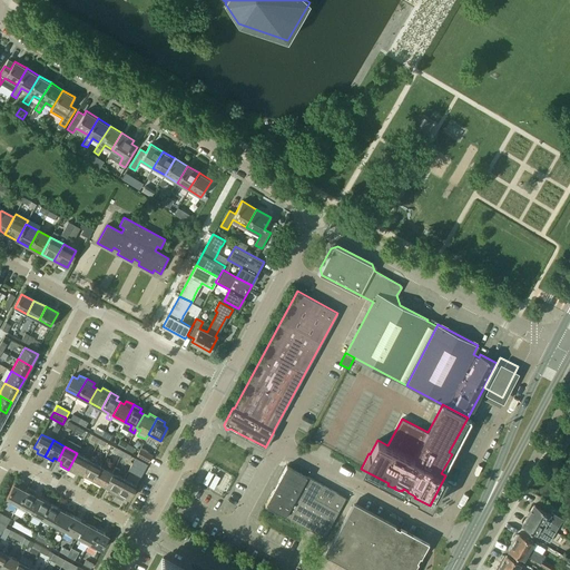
[(137,455),(149,462),(153,455),(140,449),(137,455)]
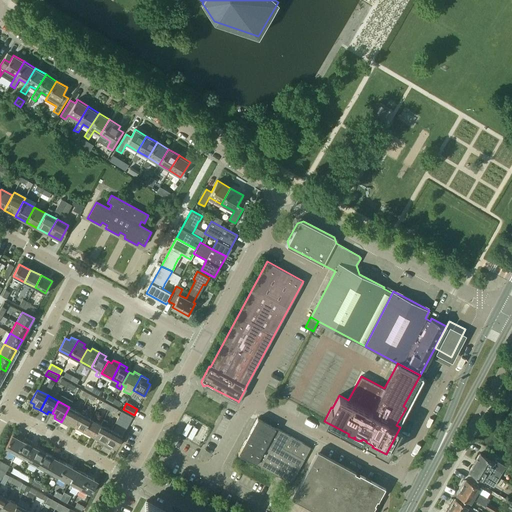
[(73,425),(80,413),(69,407),(61,422),(68,426),(69,423),(73,425)]
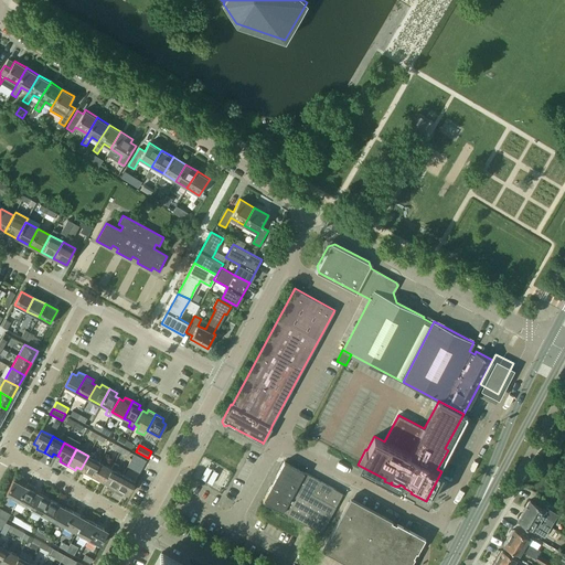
[(130,460),(142,467),(146,460),(134,454),(130,460)]
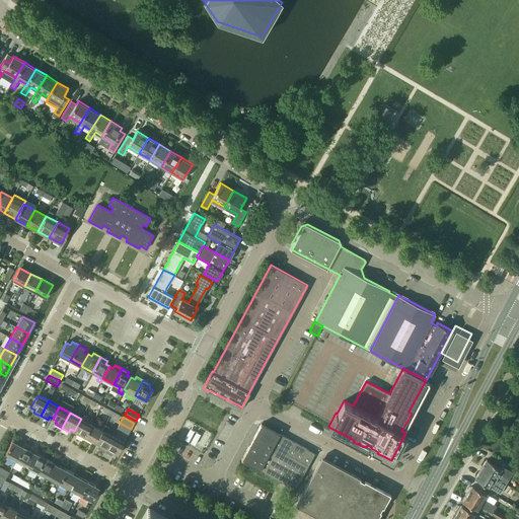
[(83,439),(91,424),(81,419),(74,431),(78,433),(76,436),(83,439)]
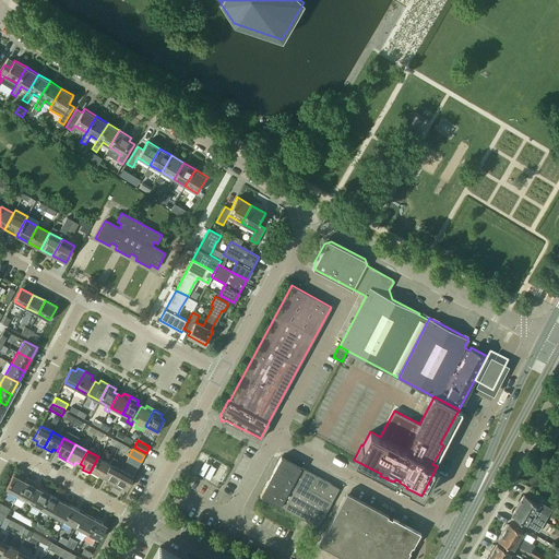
[(99,474),(103,476),(110,463),(98,456),(90,473),(97,477),(99,474)]
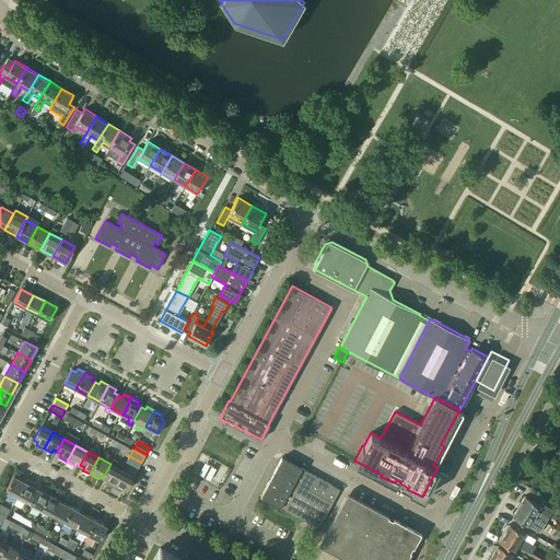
[(260,497),(318,528),(340,489),(281,457),(260,497)]
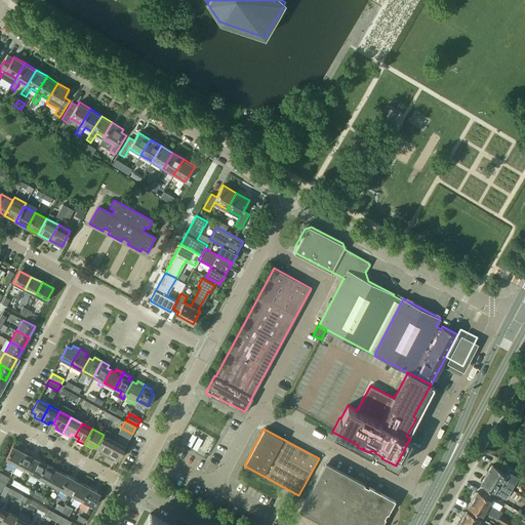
[(98,452),(106,456),(114,441),(107,437),(110,432),(106,430),(104,435),(96,447),(101,449),(98,452)]
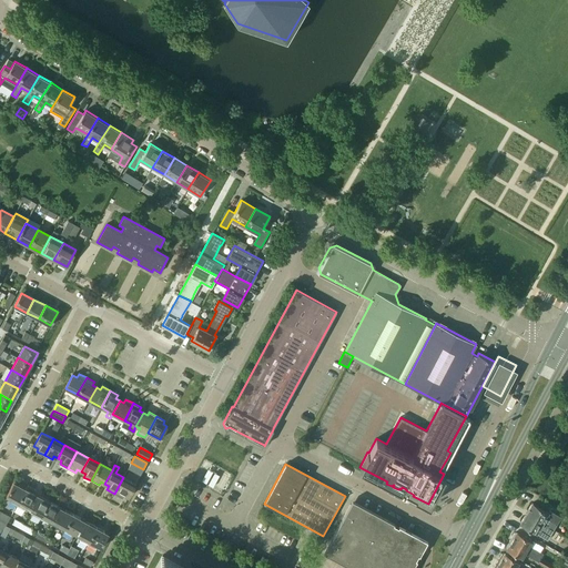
[(114,494),(122,498),(124,495),(129,497),(135,484),(123,477),(114,494)]
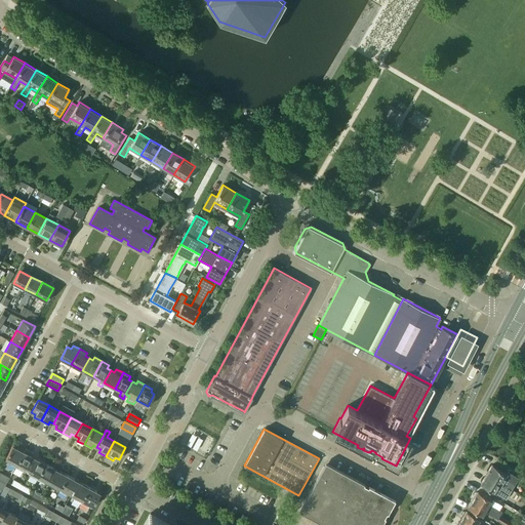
[(8,463),(15,468),(24,451),(16,447),(16,448),(12,446),(5,458),(9,460),(8,463)]
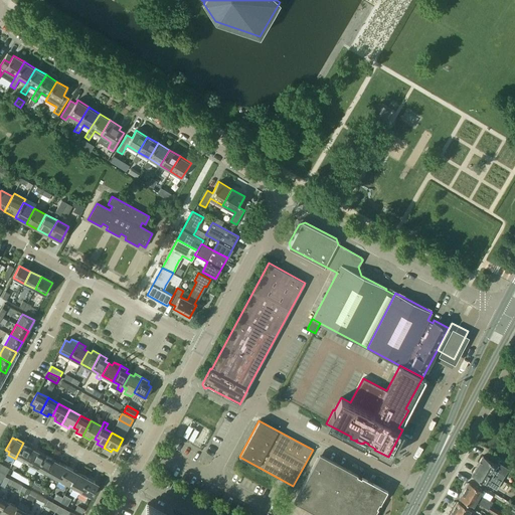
[(23,460),(27,462),(34,450),(30,448),(30,447),(23,443),(15,459),(22,462),(23,460)]
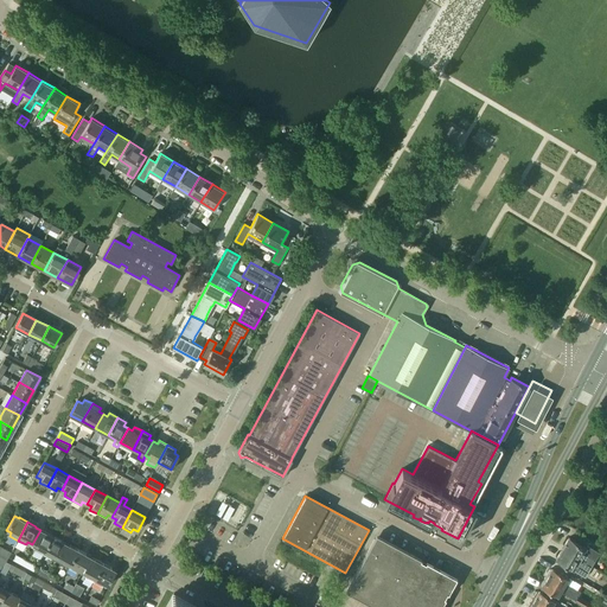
[(34,549),(43,554),(53,536),(45,531),(44,532),(40,530),(32,544),(37,547),(34,549)]
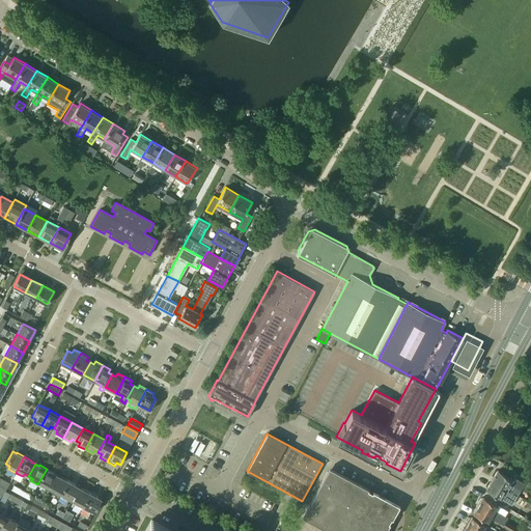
[(303,516),(329,530),(355,481),(330,468),(303,516)]
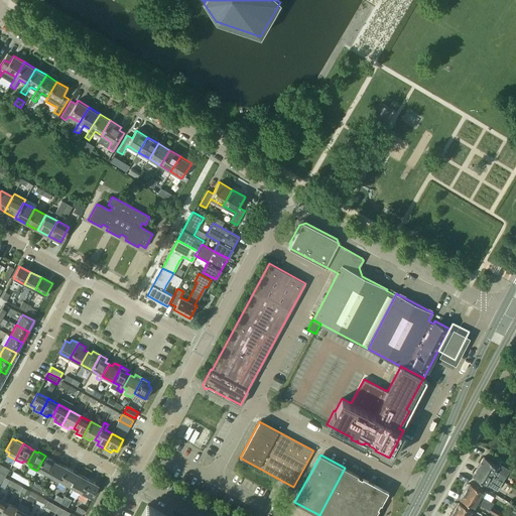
[(44,472),(48,474),(55,462),(51,460),(51,459),(45,456),(36,471),(43,475),(44,472)]
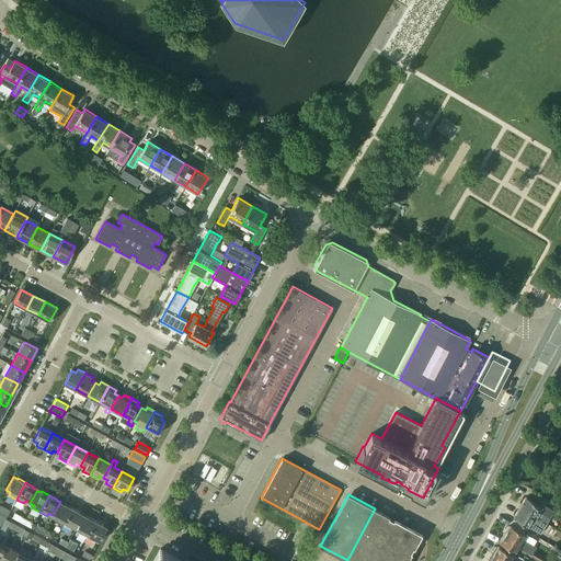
[(519,507),(547,523),(553,511),(542,504),(541,506),(526,496),(519,507)]
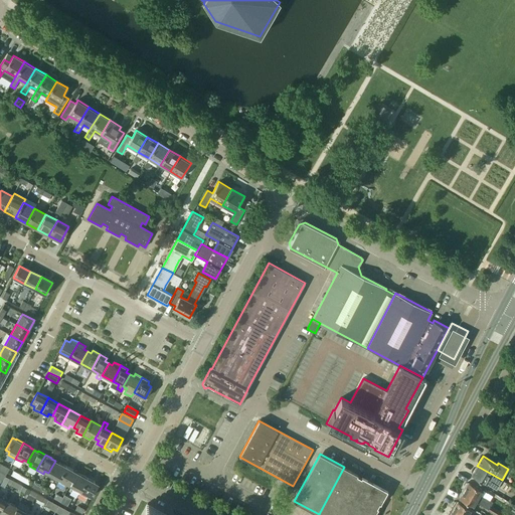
[(50,478),(57,482),(66,466),(59,462),(58,463),(55,461),(48,473),(52,475),(50,478)]
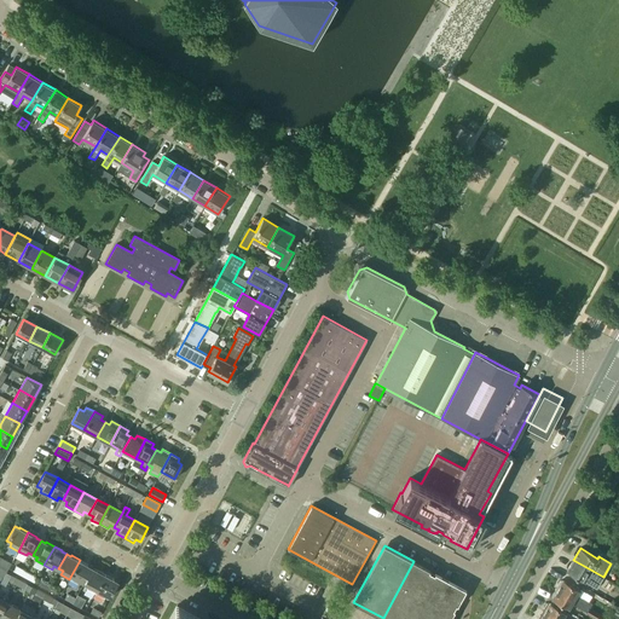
[(0,566),(7,571),(11,563),(0,556),(0,566)]
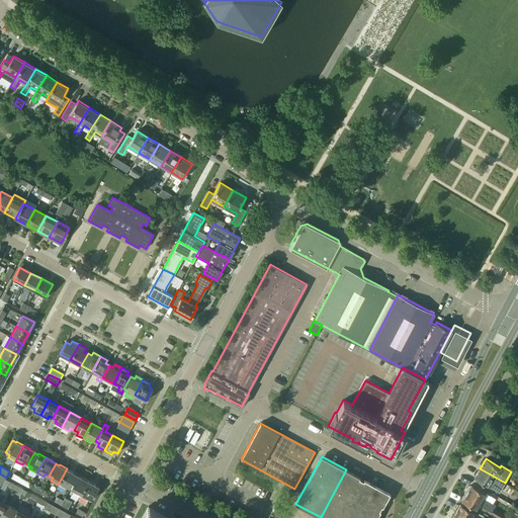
[(67,486),(70,488),(77,476),(73,473),(74,472),(67,468),(58,485),(65,488),(67,486)]
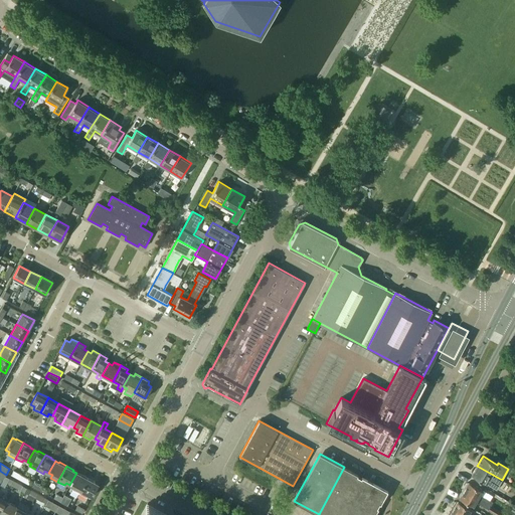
[(489,479),(499,485),(502,480),(477,466),(472,475),(486,484),(489,479)]
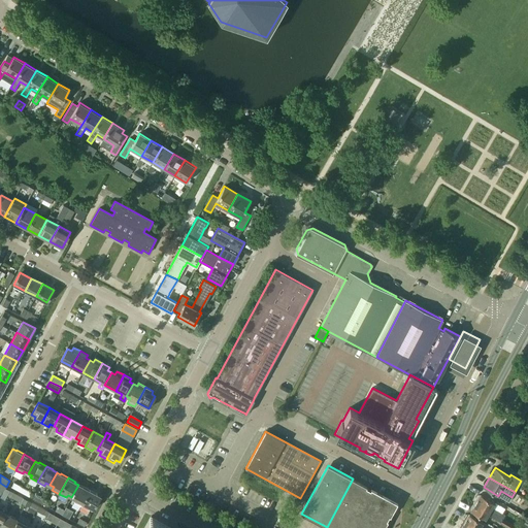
[(383,527),(388,520),(387,520),(389,516),(390,516),(397,502),(371,488),(370,489),(366,487),(367,486),(353,479),(327,527),(326,527),(383,527)]
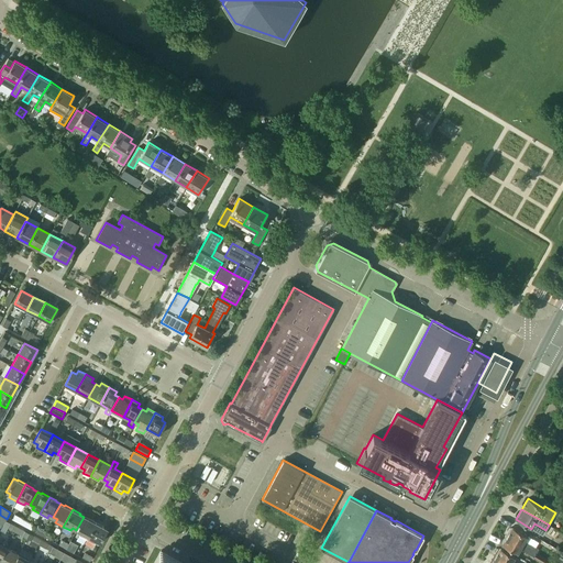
[(79,534),(87,539),(96,522),(88,518),(84,517),(76,530),(80,532),(79,534)]
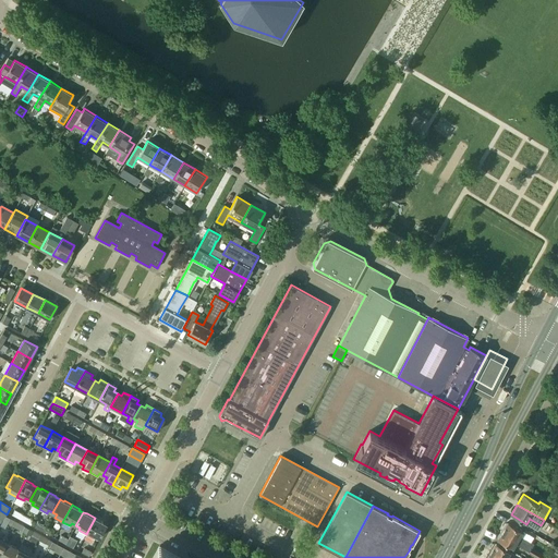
[(86,534),(94,538),(95,535),(99,538),(106,524),(102,522),(95,518),(86,534)]
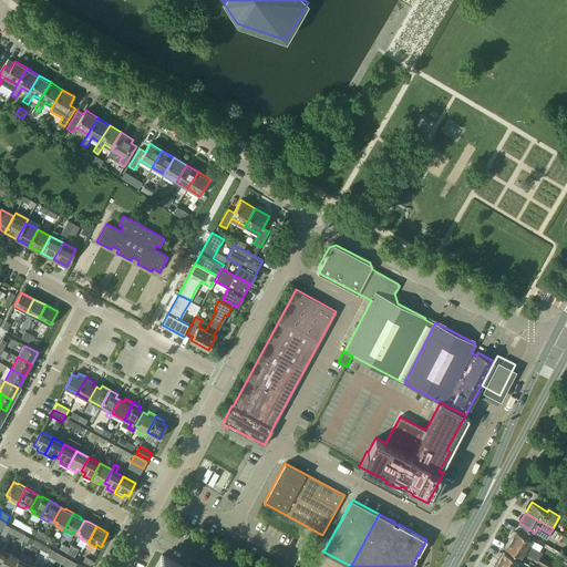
[(509,539),(537,555),(539,552),(528,545),(532,540),(514,531),(509,539)]
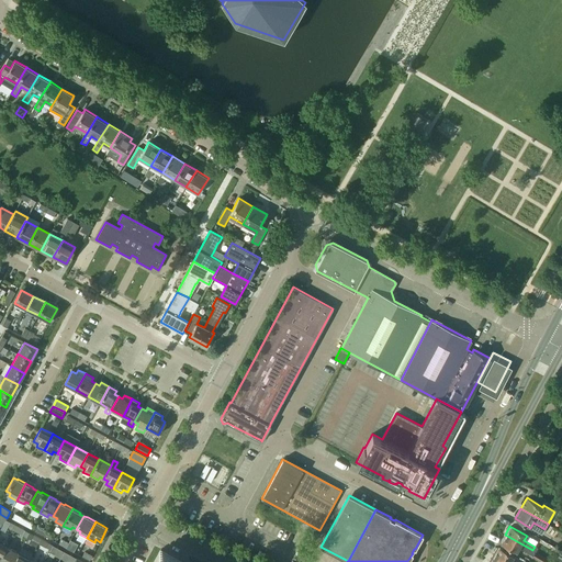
[(519,548),(530,554),(532,550),(505,535),(499,543),(516,552),(519,548)]
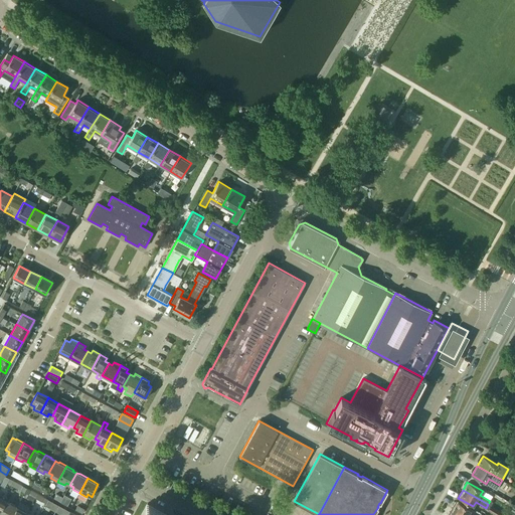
[(11,514),(16,507),(6,501),(0,511),(0,513),(3,514),(2,514),(11,514)]
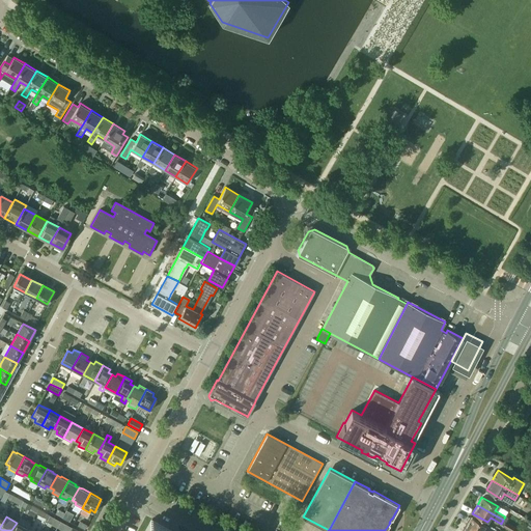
[(466,525),(476,530),(484,530),(483,530),(485,526),(470,516),(466,525)]
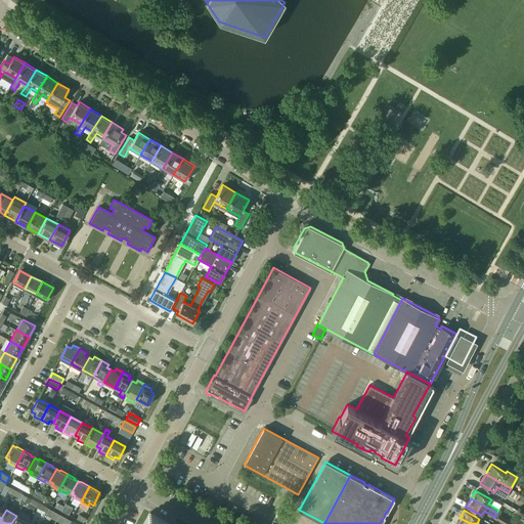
[(149,512),(142,523),(171,523),(150,513),(149,512)]
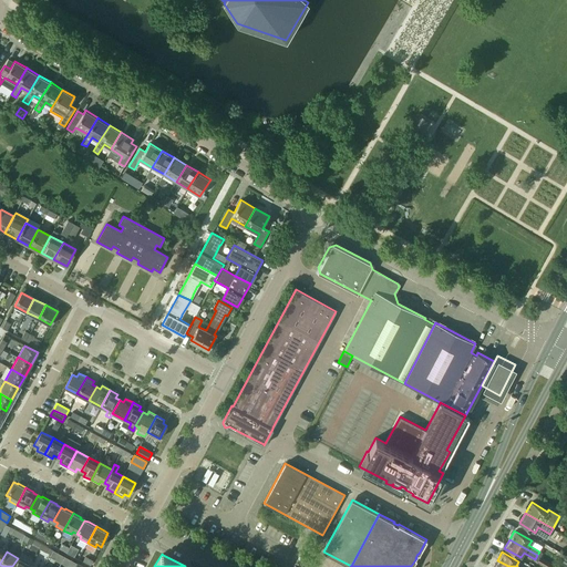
[(537,563),(545,566),(553,566),(555,565),(540,557),(537,563)]
